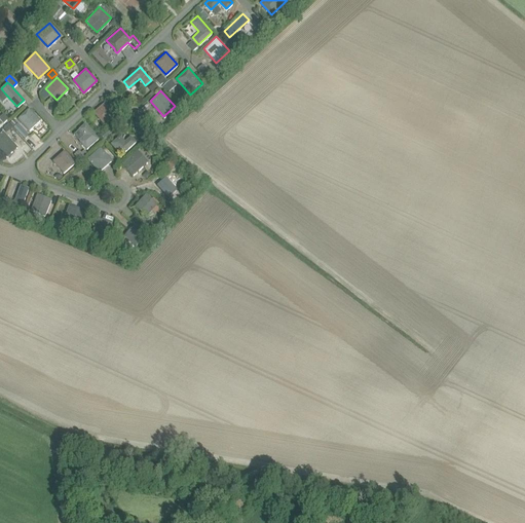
[(117,112),(106,100),(92,111),(104,123),(117,112)]
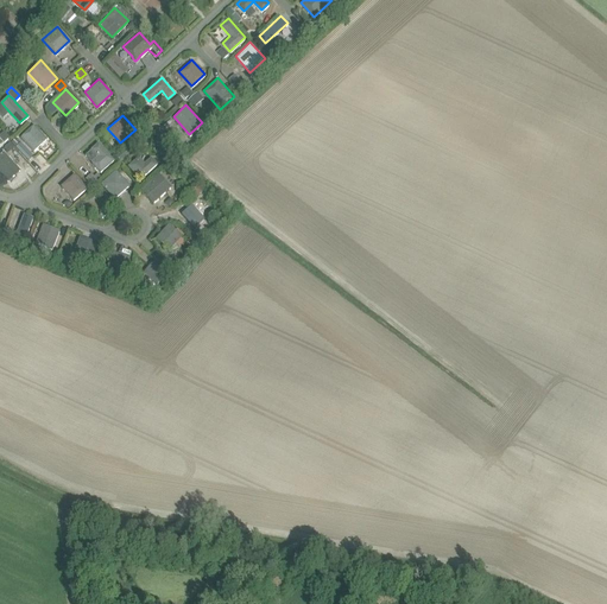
[(33,150),(46,138),(33,124),(20,135),(33,150)]
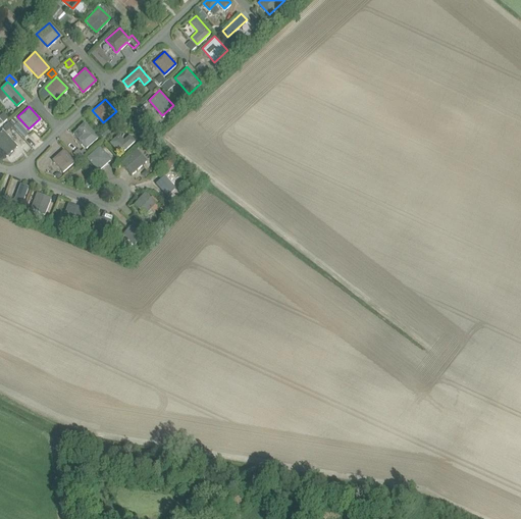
[(3,111),(0,114),(0,116),(4,121),(8,116),(3,111)]
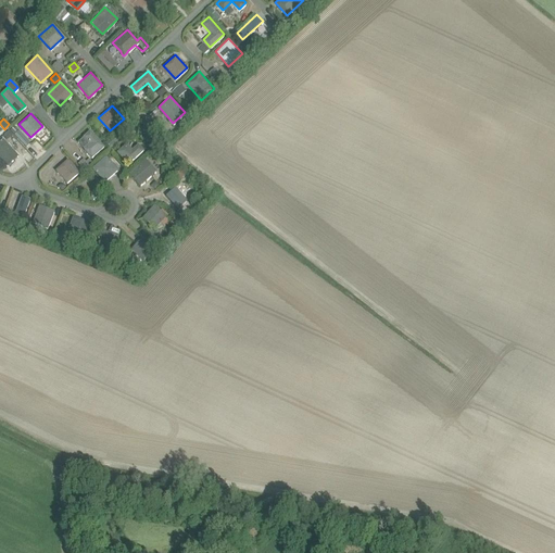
[(17,128),(13,133),(19,138),(24,134),(17,128)]
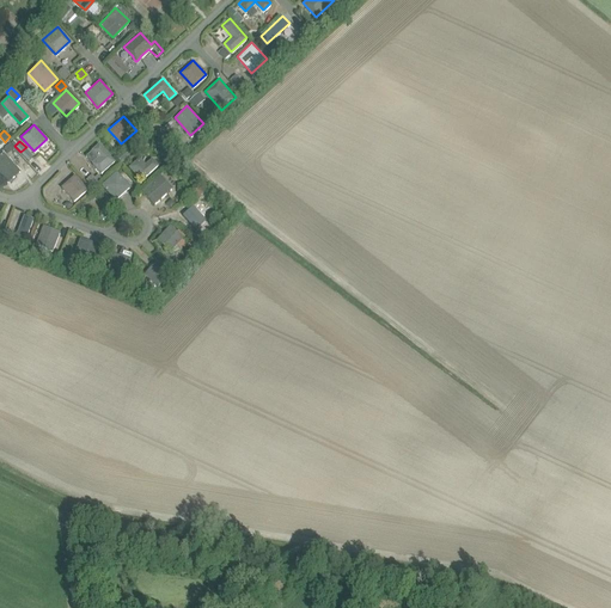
[(115,160),(98,141),(91,148),(97,155),(91,161),(101,172),(115,160)]
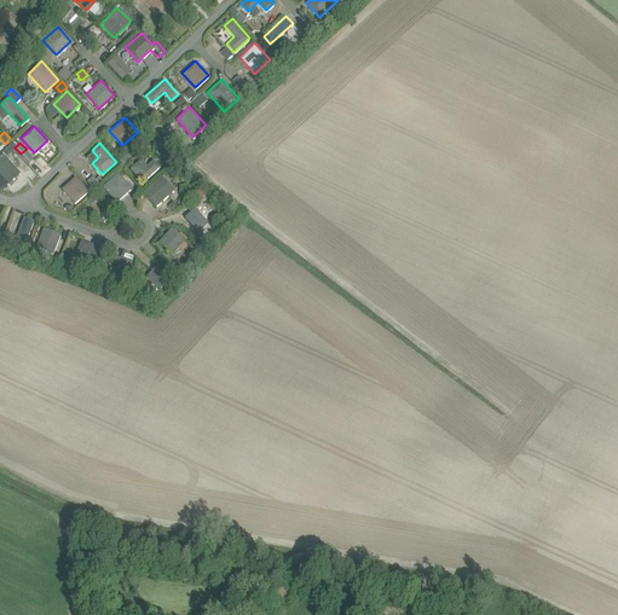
[(177,156),(172,150),(165,156),(171,162),(177,156)]
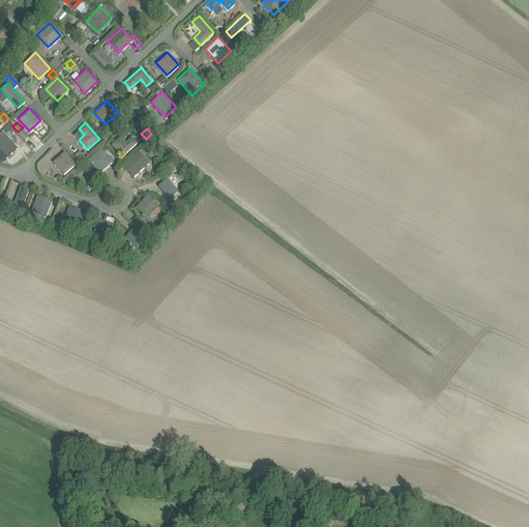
[(0,150),(5,156),(17,146),(2,130),(0,133),(0,150)]
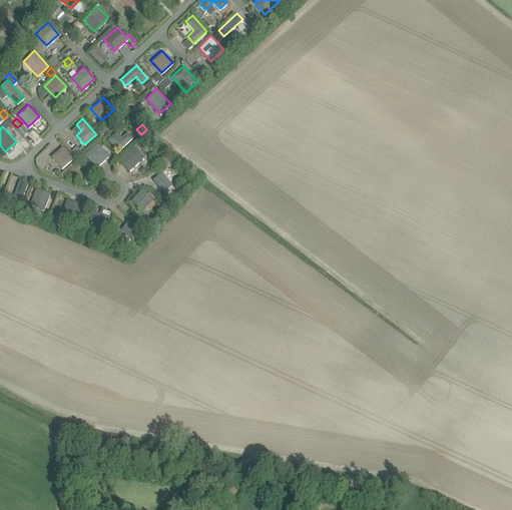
[(121,135),(117,130),(107,138),(118,150),(132,137),(127,131),(121,135)]
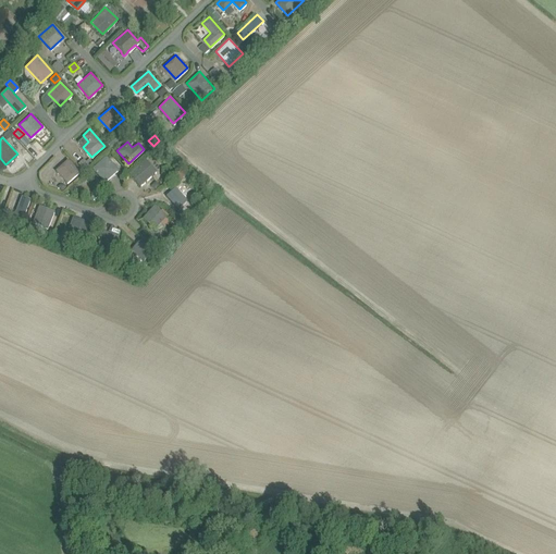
[(118,169),(106,156),(93,167),(104,180),(118,169)]
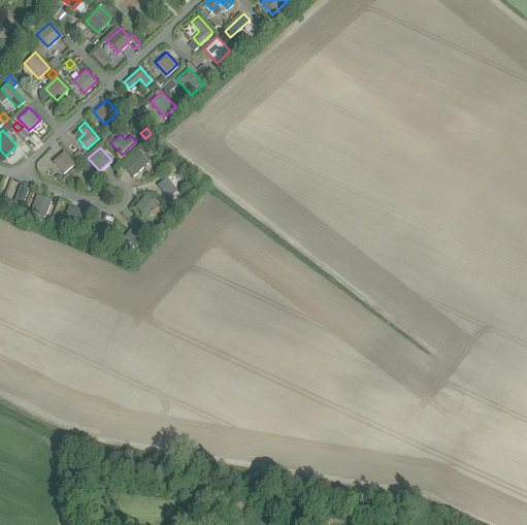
[(75,162),(64,150),(52,160),(63,172),(75,162)]
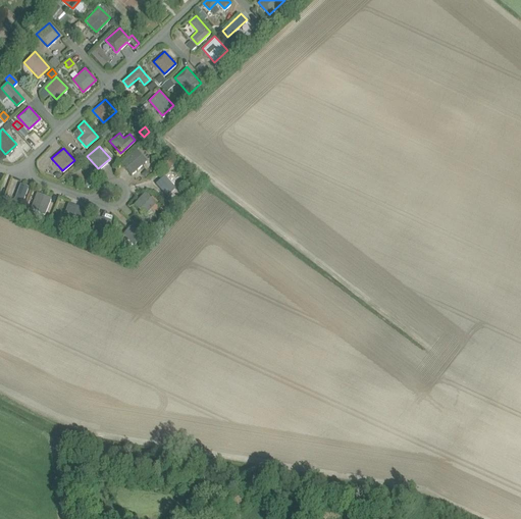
[(147,159),(137,148),(120,161),(131,173),(147,159)]
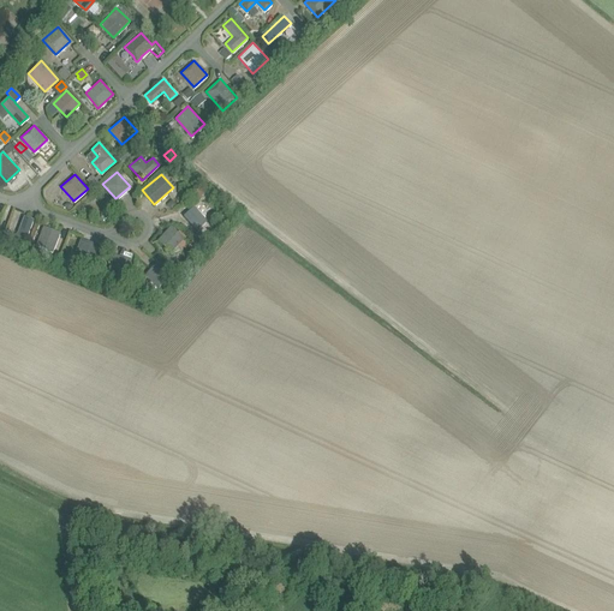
[(183,215),(196,228),(209,217),(196,203),(183,215)]
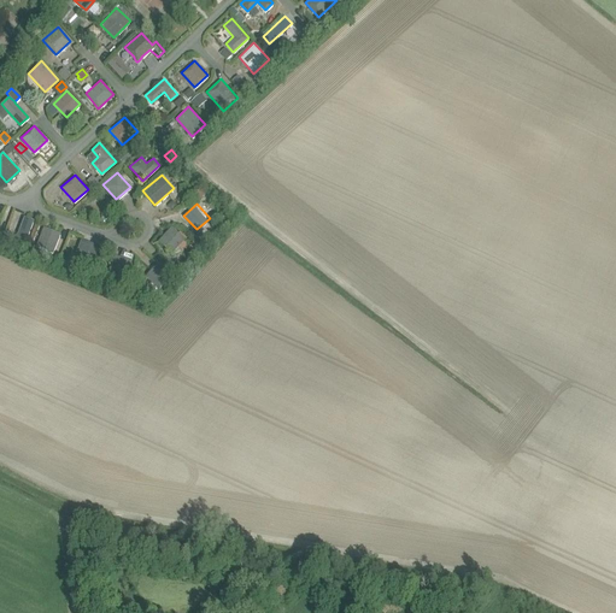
[(34,219),(24,214),(13,241),(23,245),(34,219)]
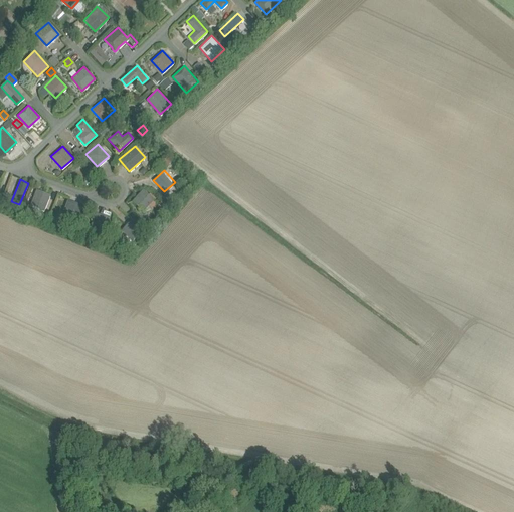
[(50,194),(36,188),(30,204),(43,210),(50,194)]
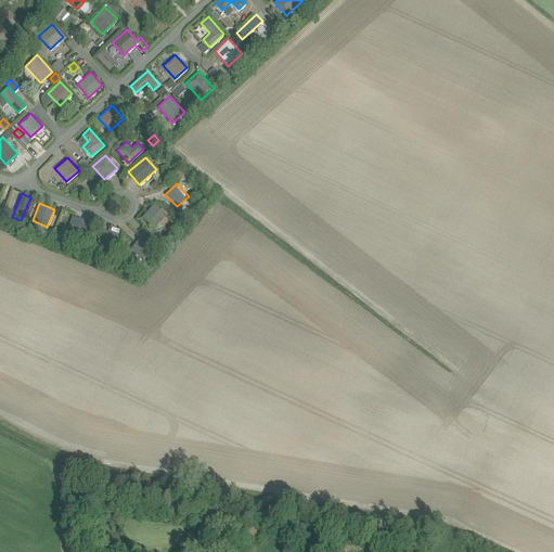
[(143,215),(154,226),(165,214),(153,203),(143,215)]
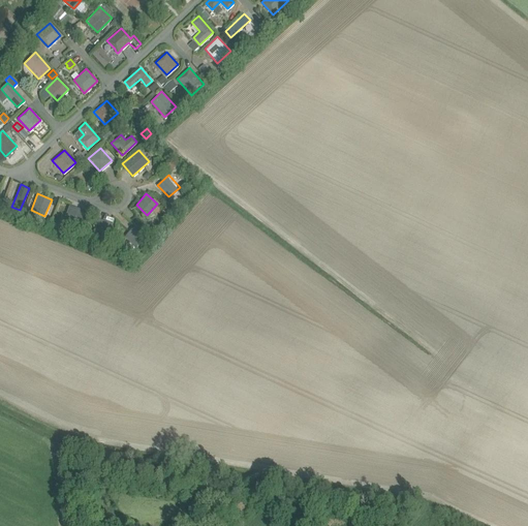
[(85,210),(69,205),(62,223),(78,229),(85,210)]
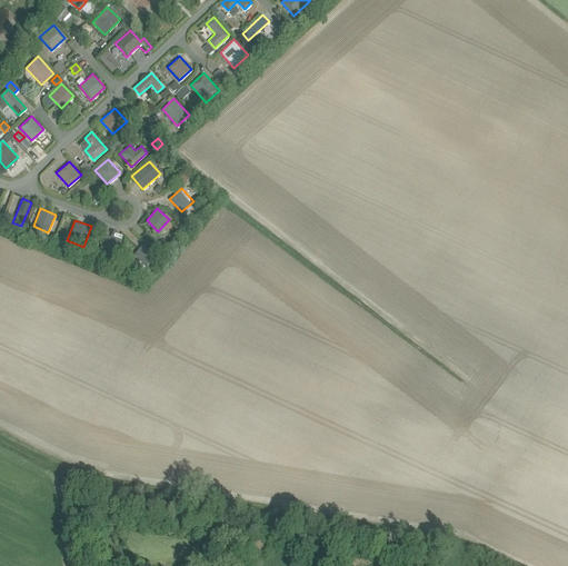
[(98,252),(115,258),(121,240),(105,234),(98,252)]
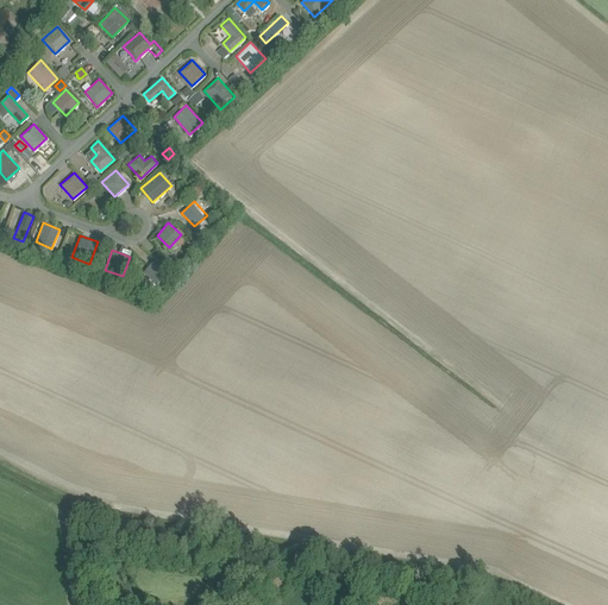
[(143,272),(156,283),(167,271),(154,260),(143,272)]
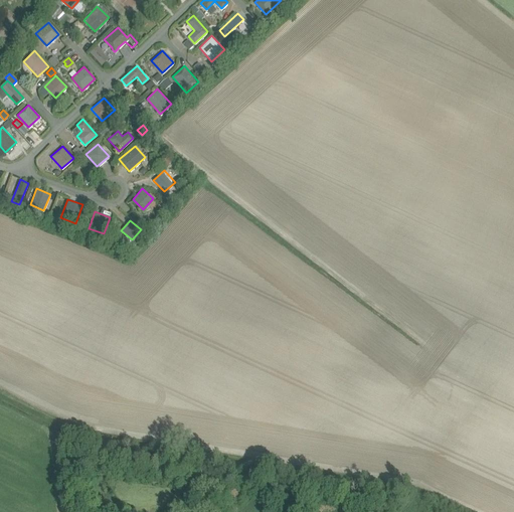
[(86,225),(78,223),(76,228),(83,231),(86,225)]
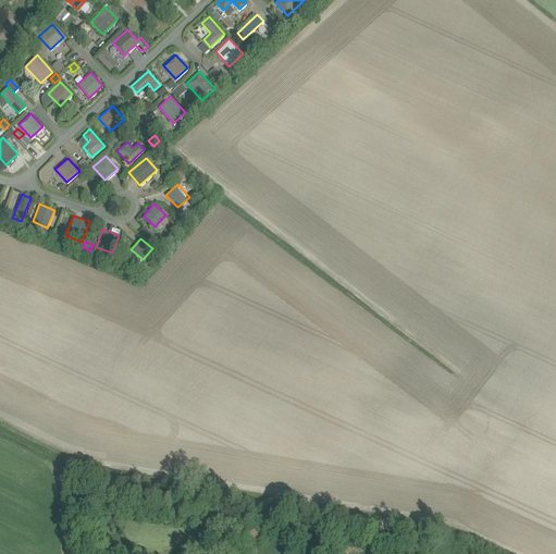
All buildings are outlined.
